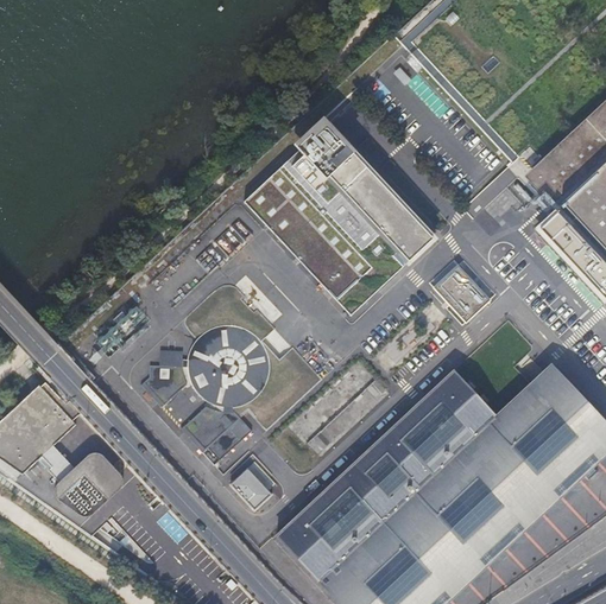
[(431,0),(395,35),(556,209),(540,227),(551,240),(604,296),(605,294),(605,0),(431,0)]
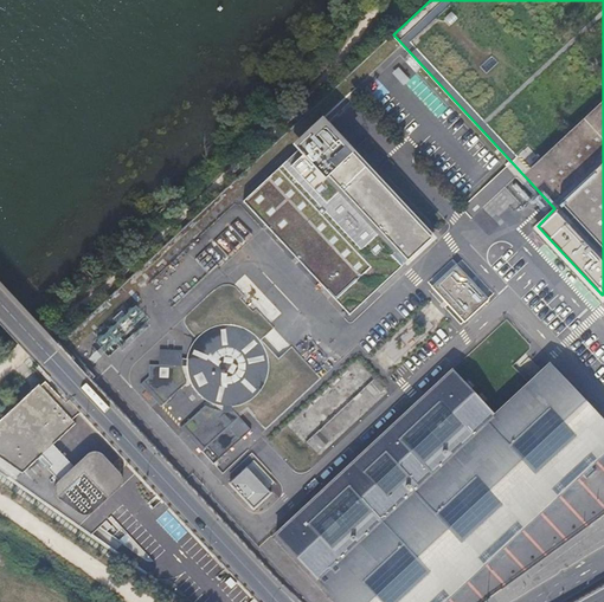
[(397,70),(407,81),(412,75),(402,65),(397,70)]
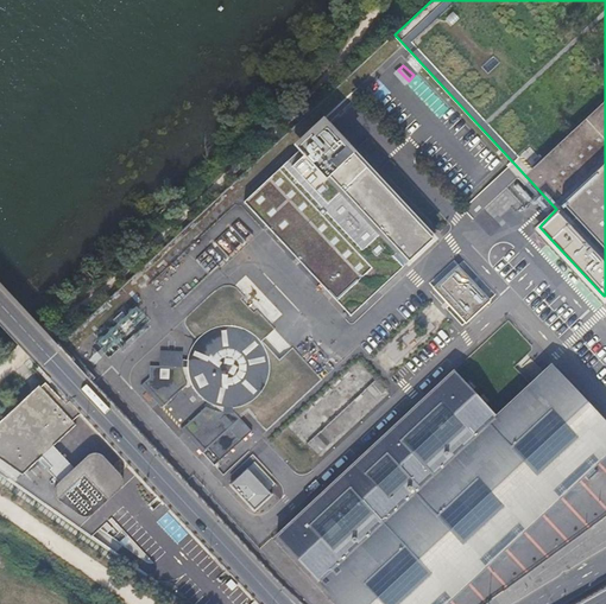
[(305,150),(245,207),(347,317),(401,267),(391,258),(397,253),(406,262),(436,235),(323,114),(296,139),(305,150)]
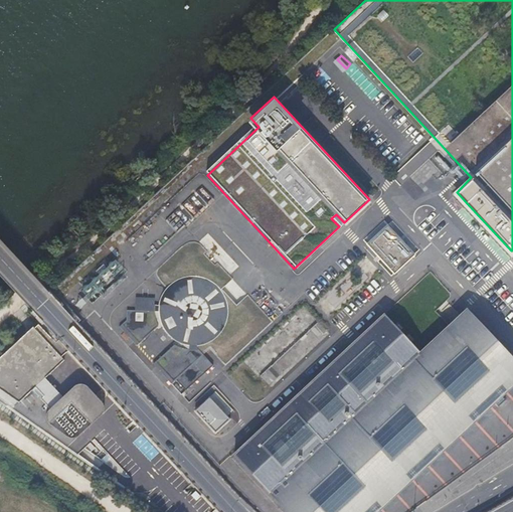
[(369,240),(396,270),(416,250),(389,221),(369,240)]
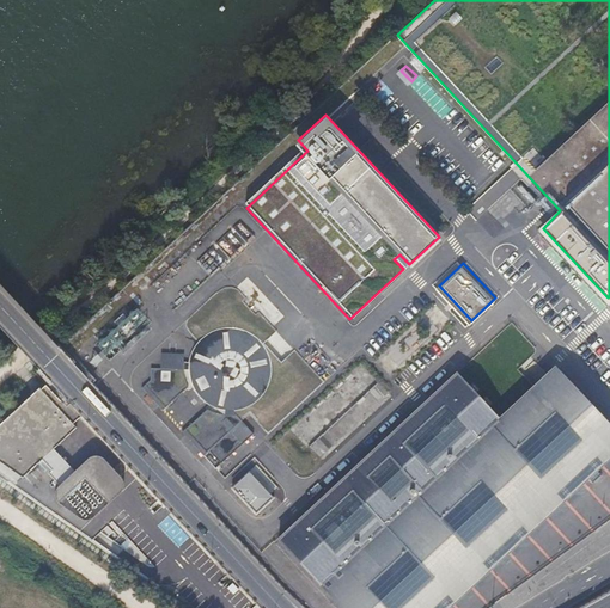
[(190,367),(190,368),(190,372),(191,378),(194,382),(199,391),(202,394),(208,400),(213,404),(221,406),(226,407),(227,407),(231,407),(233,407),(236,407),(237,407),(242,406),(248,405),(252,403),(257,399),(262,395),(266,391),(269,386),(272,381),(273,375),(274,369),(274,363),(273,355),(270,349),(268,344),(264,339),(261,336),(256,332),(251,329),(245,326),(239,325),(235,325),(229,325),(223,325),(217,327),(212,330),(207,333),(202,337),(201,338),(199,342),(195,347),(193,351),(191,357),(190,362),(190,363),(190,366),(190,367)]
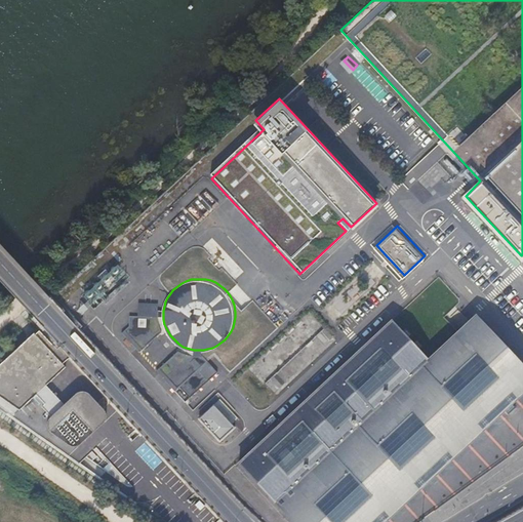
[(163,312),(163,311),(155,312),(154,298),(134,300),(135,313),(129,313),(130,324),(123,330),(141,350),(162,330),(162,328),(161,325),(160,322),(160,320),(160,317),(159,316),(163,315),(163,314),(163,312)]
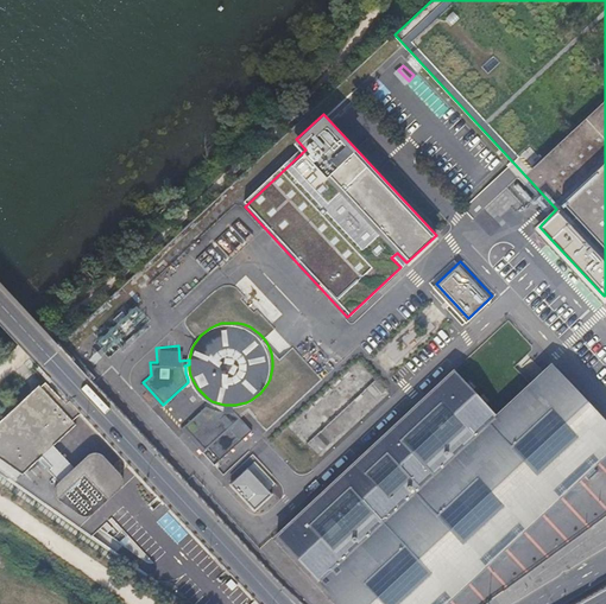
[(455,367),(278,532),(346,603),(443,603),(605,453),(605,418),(553,361),(532,380),(498,412),(455,367)]
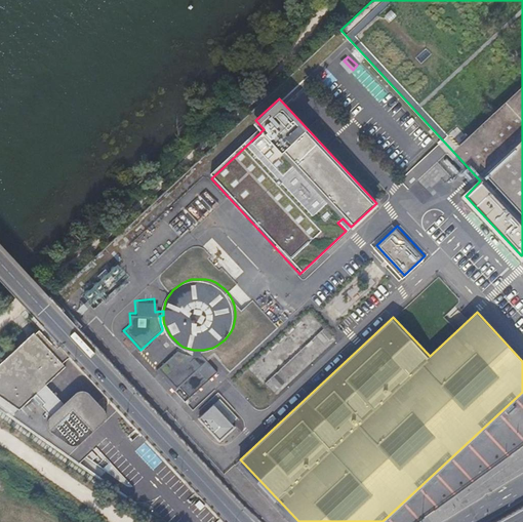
[(36,330),(0,363),(0,392),(22,407),(38,392),(56,411),(51,415),(49,418),(49,423),(49,425),(51,428),(71,442),(72,443),(75,444),(79,443),(83,441),(105,420),(108,417),(108,415),(109,412),(108,411),(107,408),(91,392),(89,390),(85,389),(83,389),(80,389),(78,391),(66,401),(48,383),(68,364),(65,361),(73,353),(58,337),(54,342),(41,327),(37,331),(36,330)]
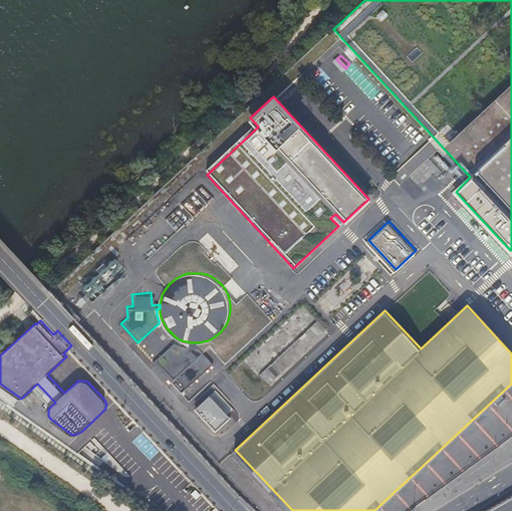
[(199,344),(199,342),(198,342),(196,342),(194,342),(191,342),(190,342),(190,346),(188,345),(186,345),(184,344),(182,344),(180,343),(178,342),(176,341),(155,360),(173,379),(178,375),(188,387),(215,362),(206,351),(199,344)]
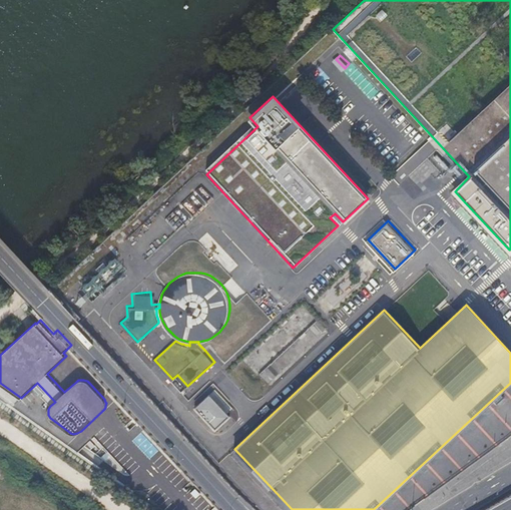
[(177,375),(172,379),(182,391),(187,386),(177,375)]
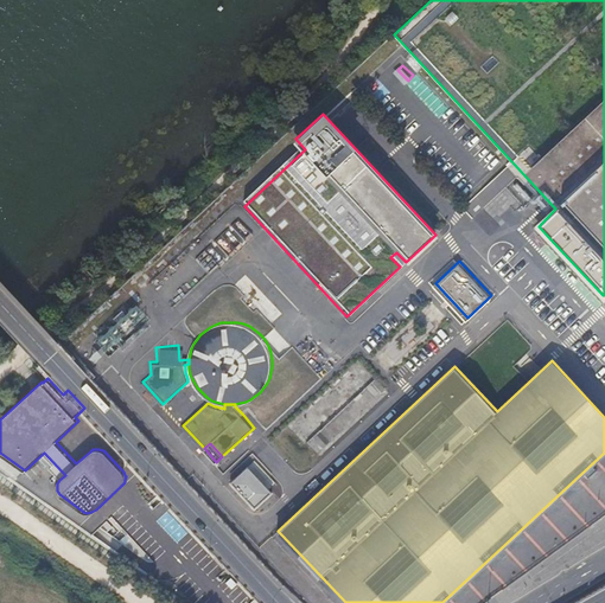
[(233,481),(256,507),(274,491),(250,464),(233,481)]
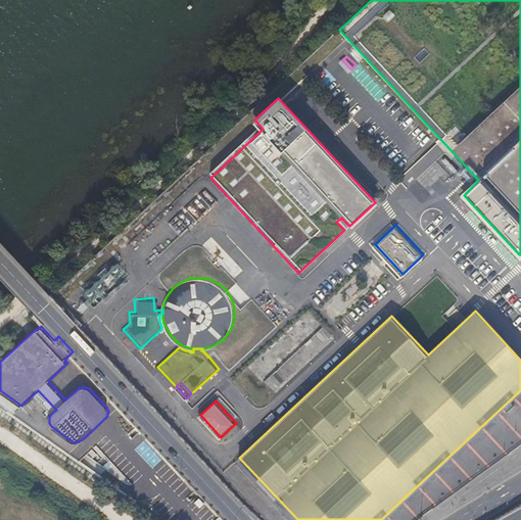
[(475,446),(426,483),(438,501),(487,463),(475,446)]
